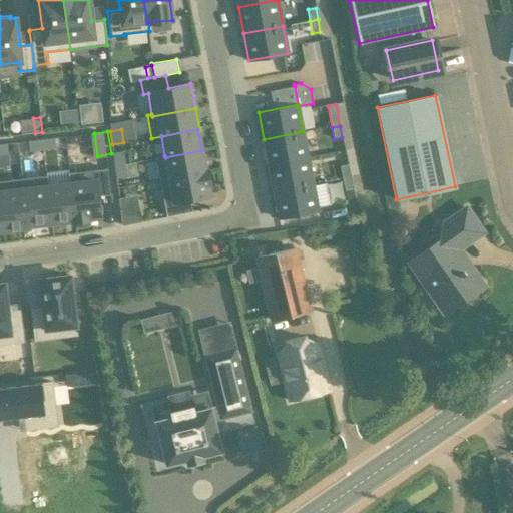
[(269,165),(308,157),(303,131),(264,139),(269,165)]
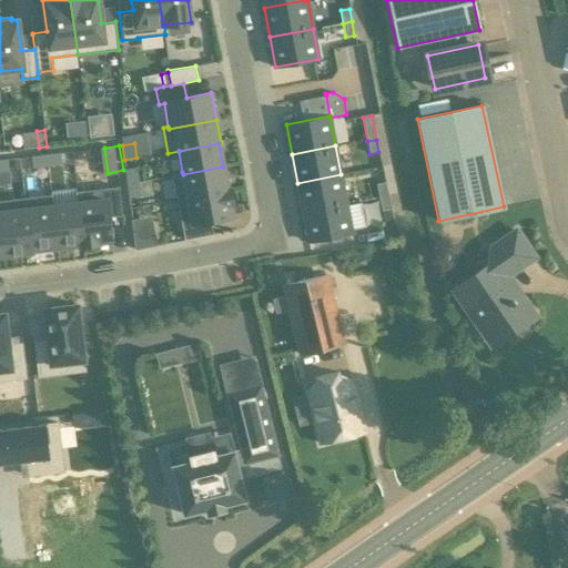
[(60,153),(46,155),(47,166),(61,164),(60,153)]
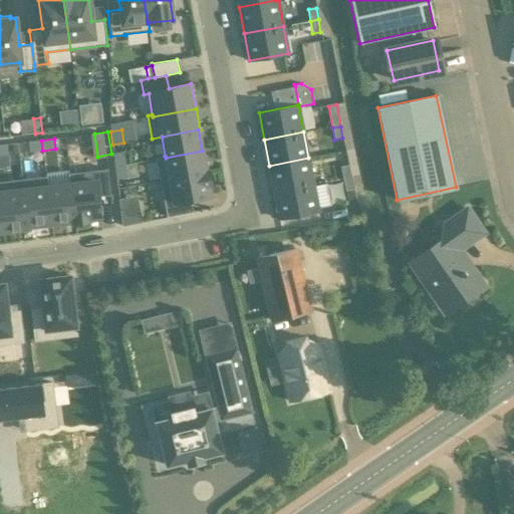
[(41,141),(28,142),(30,152),(42,151),(41,141)]
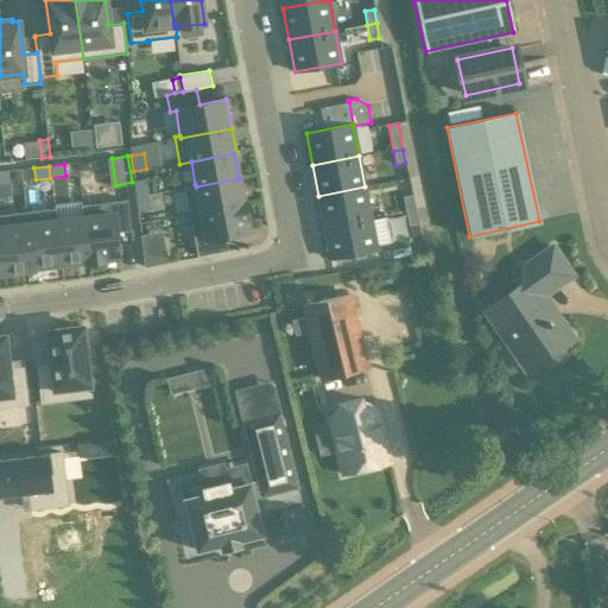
[(184,187),(189,215),(244,204),(244,202),(239,178),(196,187),(195,184),(184,187)]
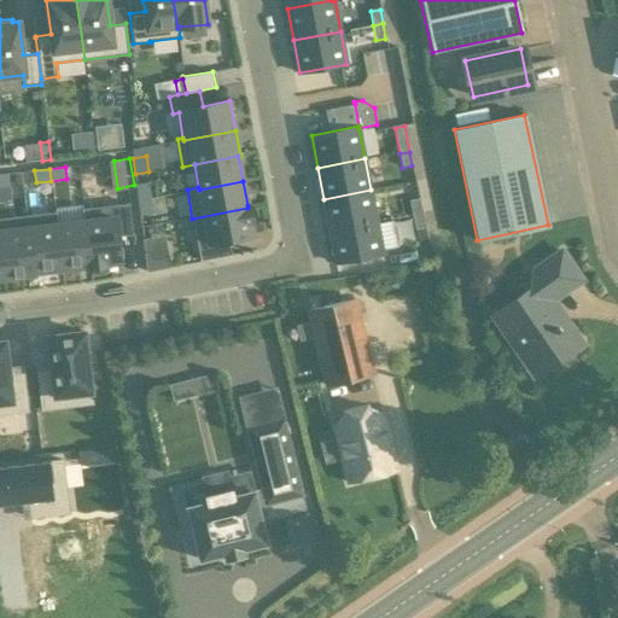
[(149,184),(136,185),(139,200),(151,198),(149,184)]
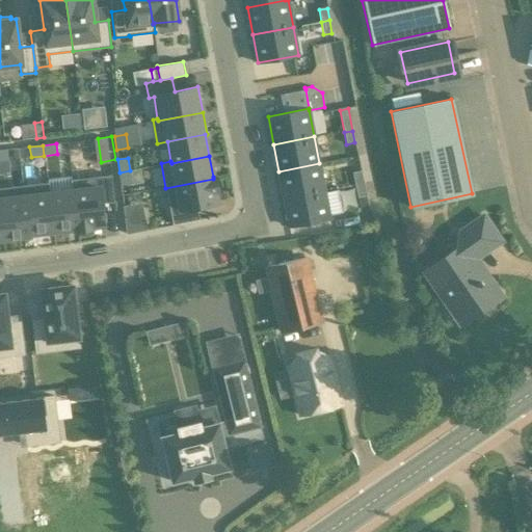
[(278,171),(284,198),(324,191),(319,163),(278,171)]
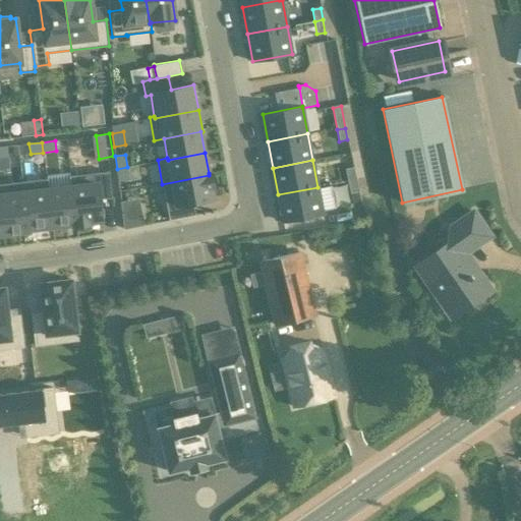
[(127,167),(117,169),(118,182),(128,180),(127,167)]
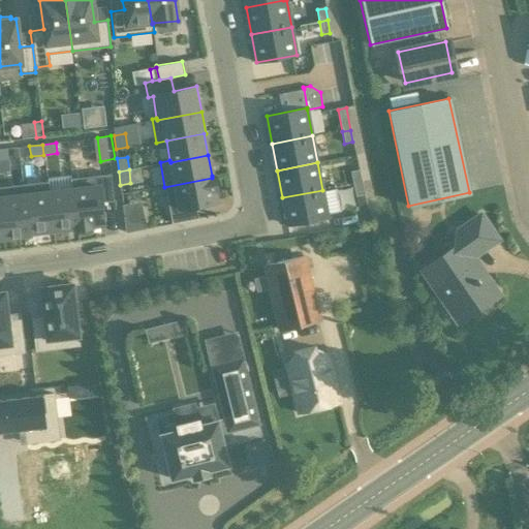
[(359,172),(350,173),(353,185),(362,184),(359,172)]
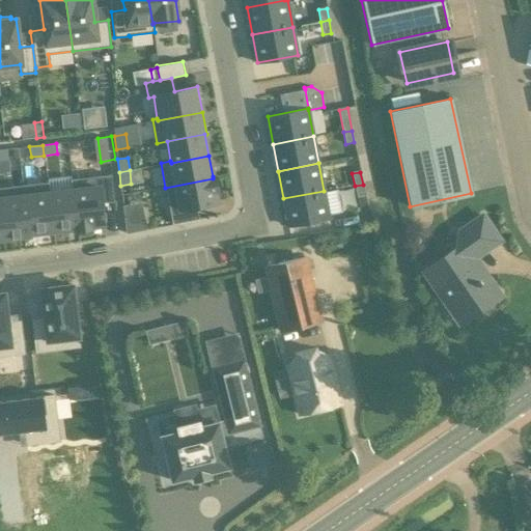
[(71,179),(72,189),(73,189),(78,227),(77,227),(77,229),(91,227),(91,226),(104,224),(101,203),(114,201),(111,174),(71,179)]
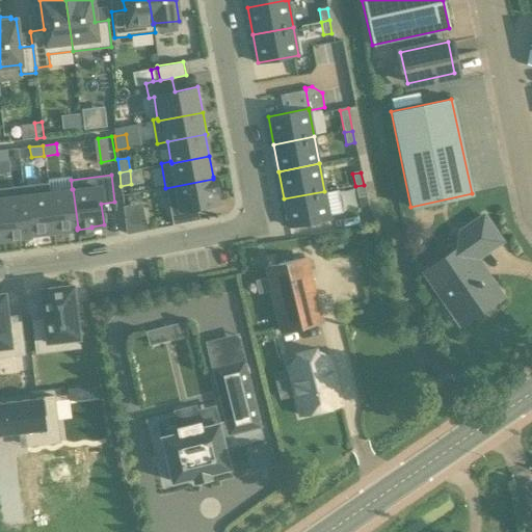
[(213,179),(165,188),(173,223),(200,219),(196,206),(218,202),(216,191),(217,191),(215,176),(213,177),(213,179)]
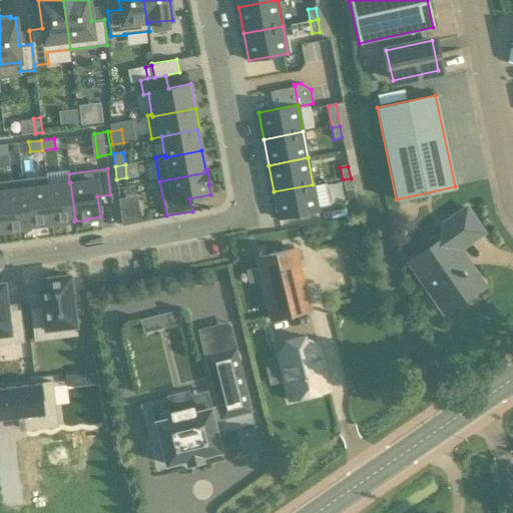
[(46,185),(47,185),(46,175),(22,178),(27,225),(28,225),(51,222),(46,185)]
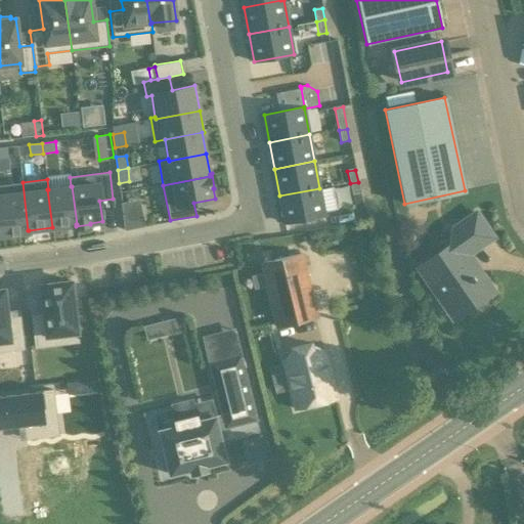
[(0,185),(0,206),(3,234),(29,232),(29,230),(28,230),(23,182),(0,185)]
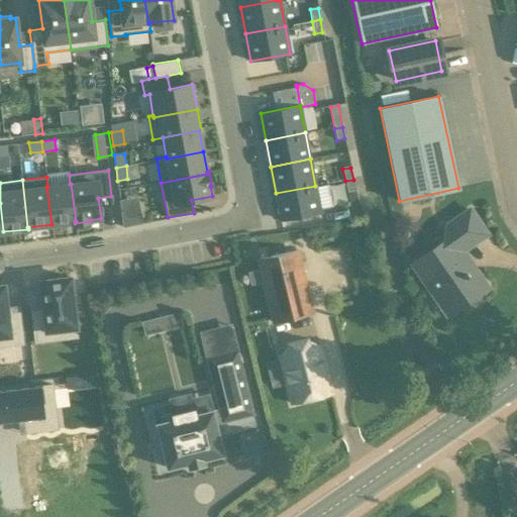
[(353,180),(345,181),(347,193),(355,191),(353,180)]
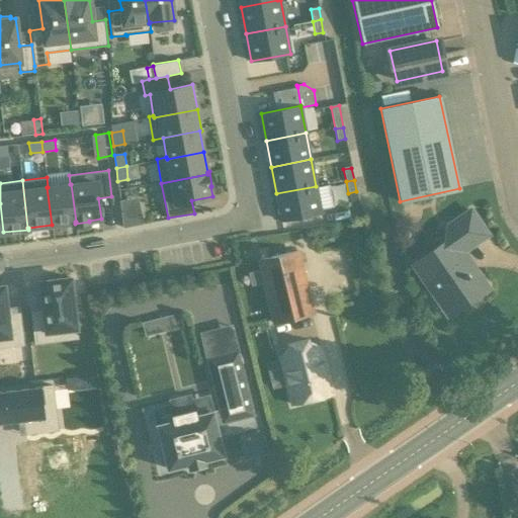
[(70,184),(48,187),(47,187),(52,225),(75,222),(76,222),(71,184),(70,184)]
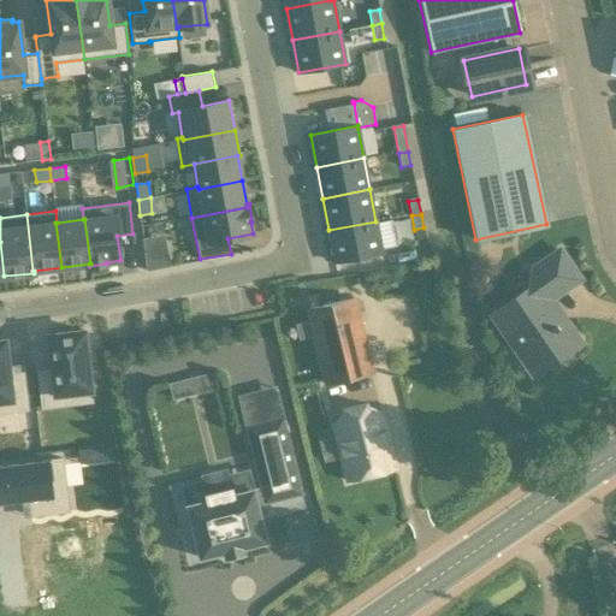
[(375,221),(329,230),(335,262),(381,253),(375,221)]
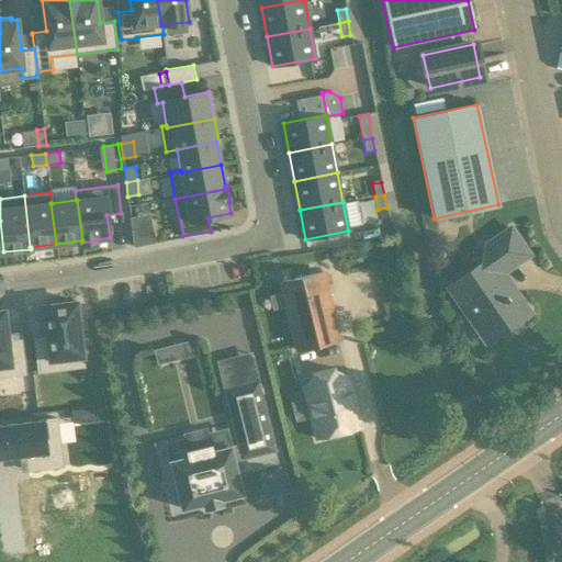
[(530,315),(502,273),(528,255),(509,228),(483,247),(491,257),(447,288),(487,345),(530,315)]
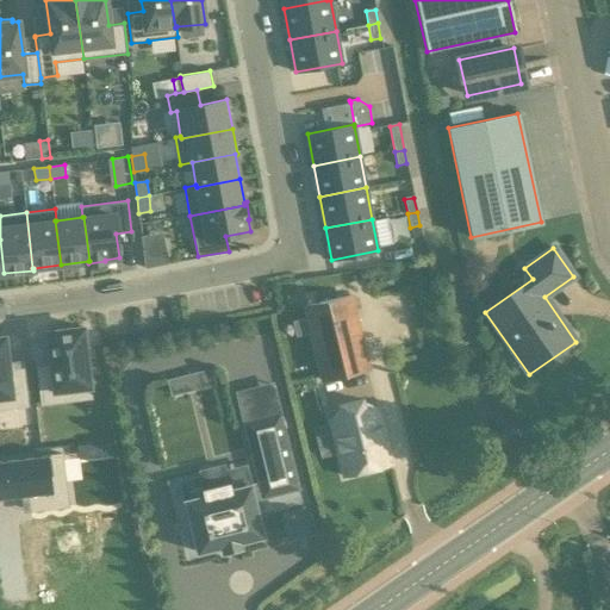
[(321,381),(367,369),(350,296),(302,305),(321,381)]
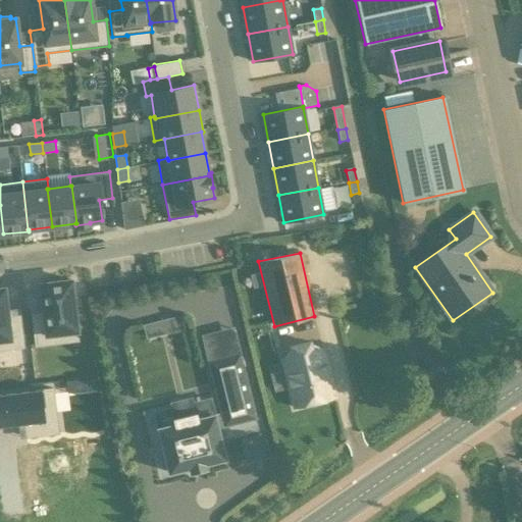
[(44,311),(31,313),(35,341),(48,340),(48,334),(76,330),(70,279),(40,282),(44,311)]
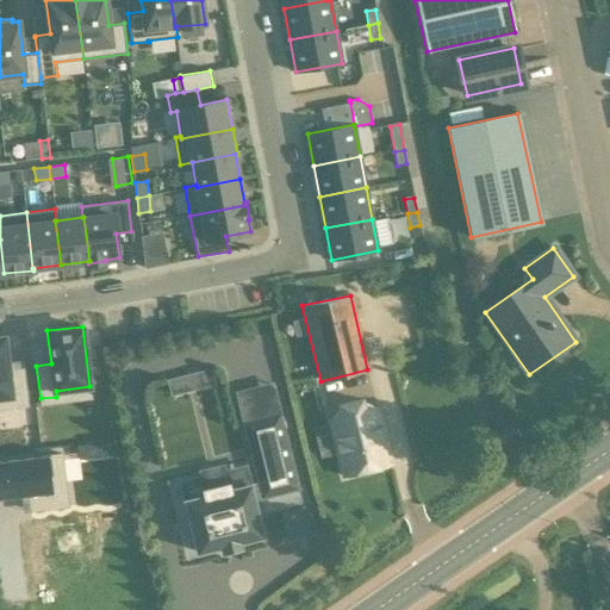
[(4,336),(0,336),(0,397),(10,397),(11,403),(26,400),(23,367),(8,369),(4,336)]
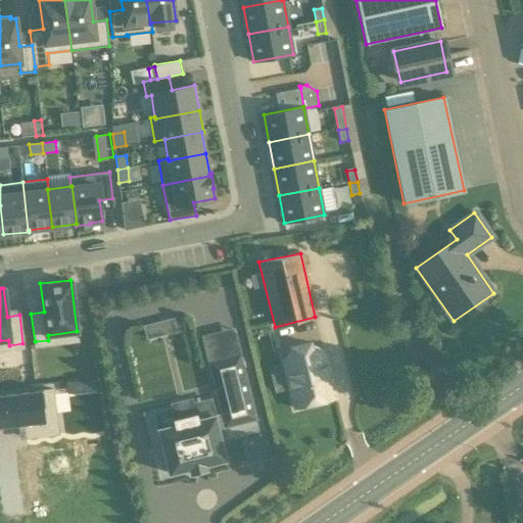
[(183,329),(180,317),(172,318),(175,331),(183,329)]
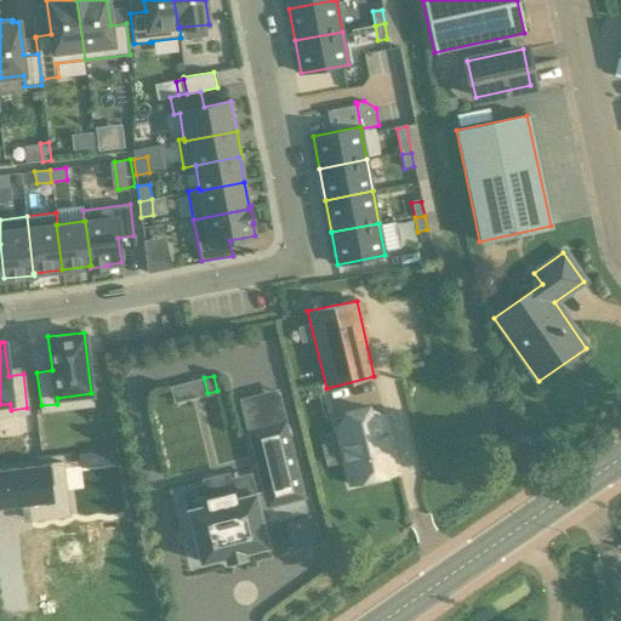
[(382,417),(336,428),(349,483),(396,472),(382,417)]
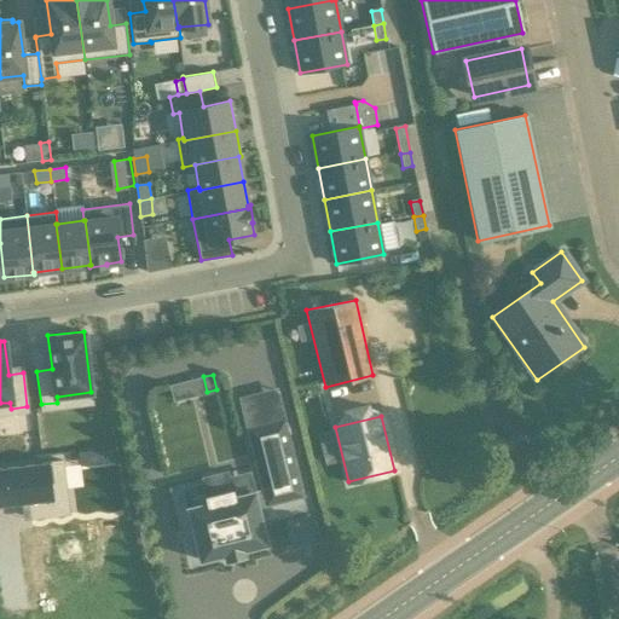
[(247,427),(261,489),(253,492),(252,489),(185,505),(198,559),(221,553),(223,557),(241,553),(241,548),(265,542),(256,505),(299,493),(281,418),(247,427)]
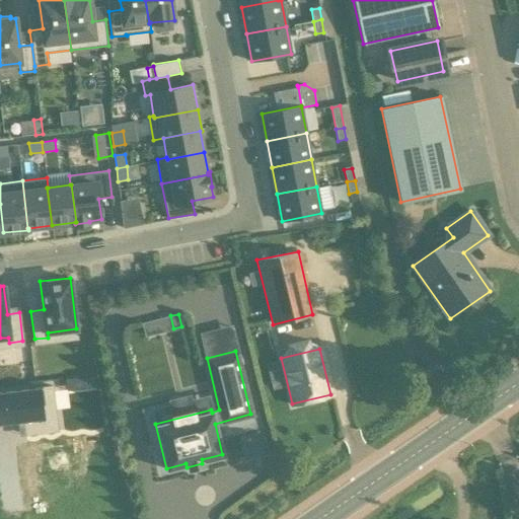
[(94,375),(84,376),(86,388),(96,387),(94,375)]
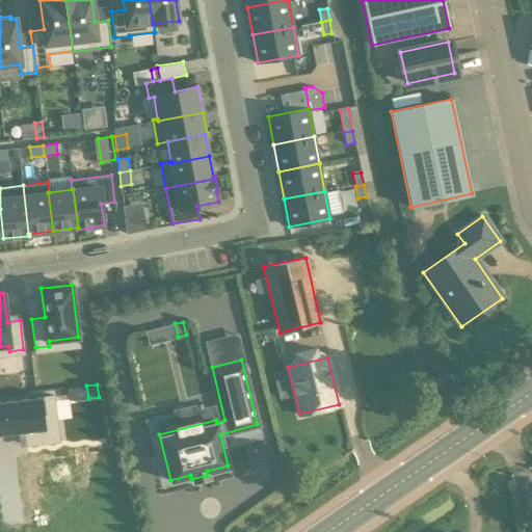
[(48,399),(0,404),(0,435),(18,434),(20,447),(53,442),(48,399)]
